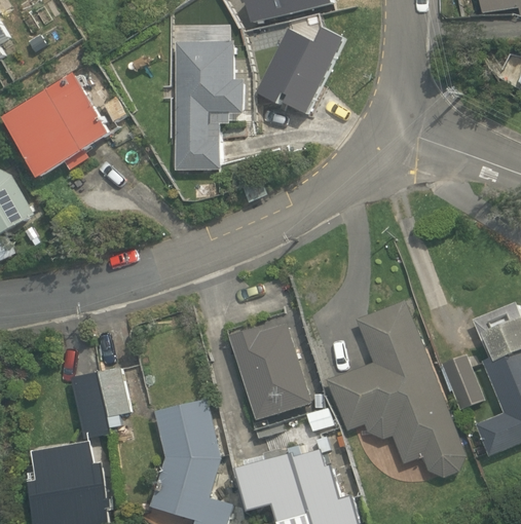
[(520,15),(520,0),(478,0),(480,12),(517,7),(518,16),(520,15)]
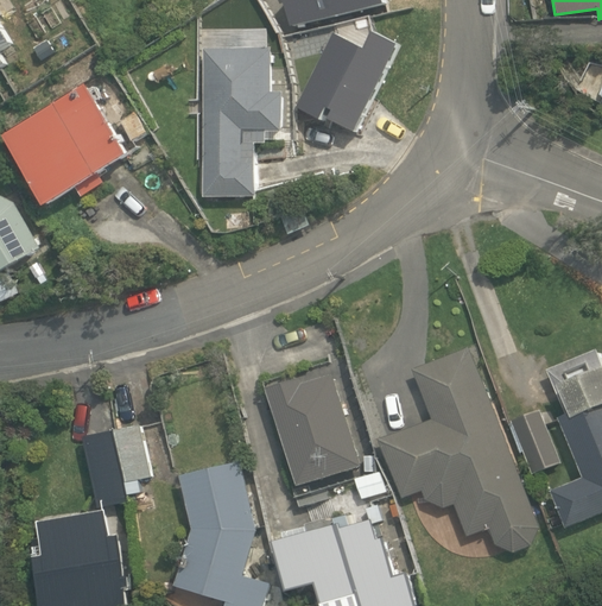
[(0,64),(2,63),(0,60),(0,48),(10,42),(0,26),(0,64)]
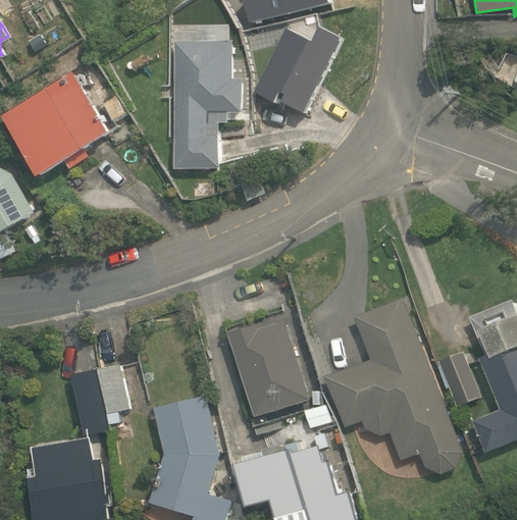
[(172,168),(220,168),(220,122),(229,122),(229,113),(243,112),(243,79),(233,79),(233,41),(173,40),(172,168)]
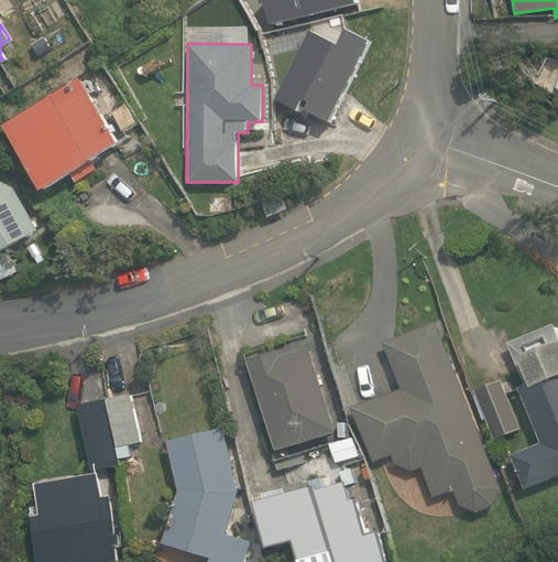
[(83,74),(1,126),(42,192),(119,143),(87,94),(93,90),(83,74)]
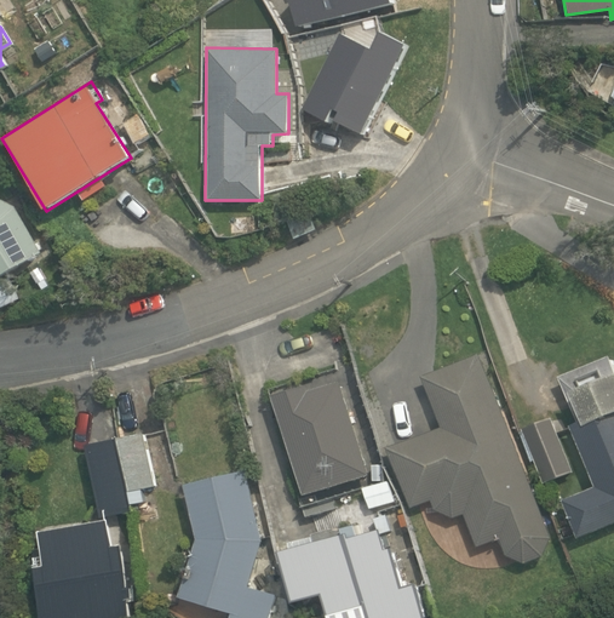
[(132,144),(148,135),(135,113),(120,122),(132,144)]
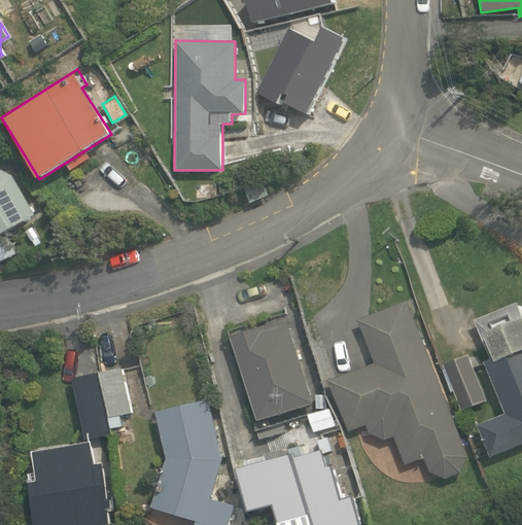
[(0,236),(6,233),(36,215),(11,175),(0,168),(0,236)]
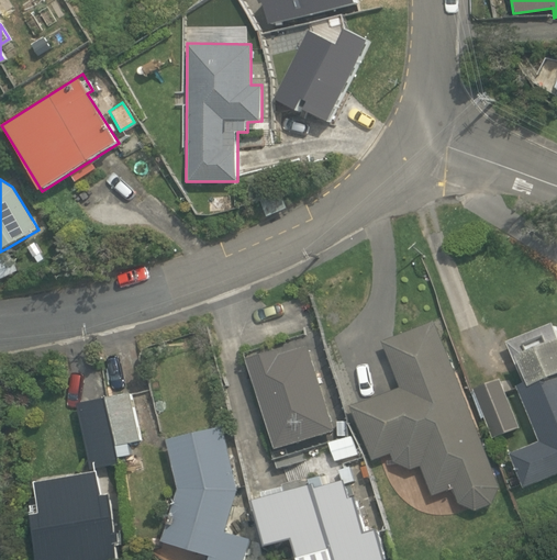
[(265,216),(286,208),(279,193),(259,202),(265,216)]
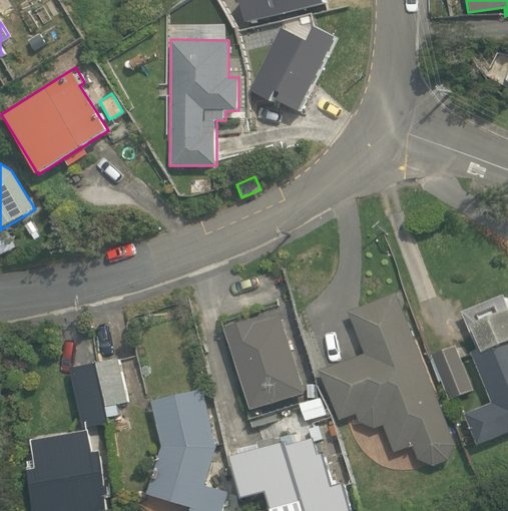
[(6,226),(0,229),(0,252),(16,244),(6,226)]
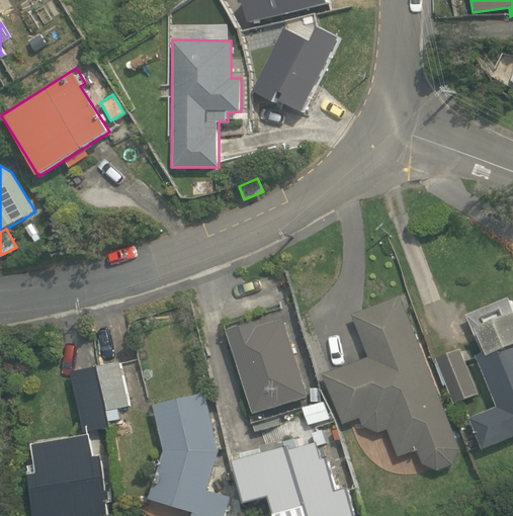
[(366,356),(321,372),(341,424),(357,417),(360,424),(376,432),(386,428),(396,456),(415,449),(420,463),(435,469),(451,463),(457,449),(399,294),(349,314),(366,356)]
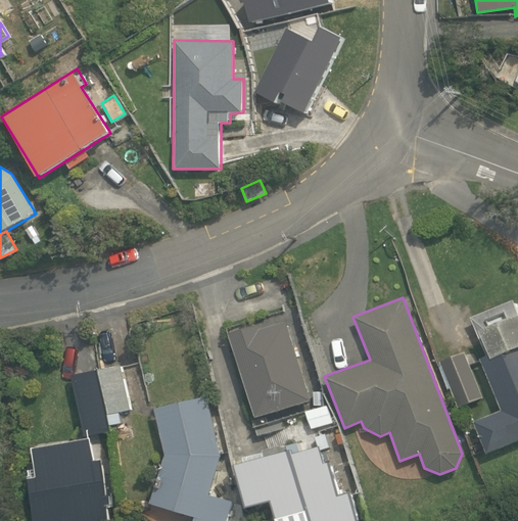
[(485,454),(517,439),(517,315),(512,299),(468,318),(484,356),(478,359),(500,410),(472,421),(485,454)]
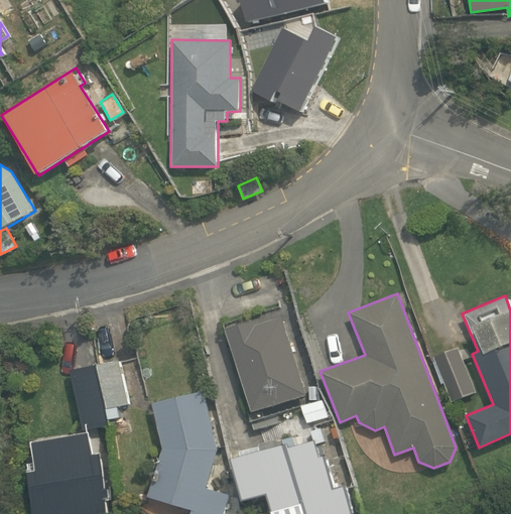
[(253,319),(224,329),(250,411),(304,393),(281,316),(255,325),(253,319)]
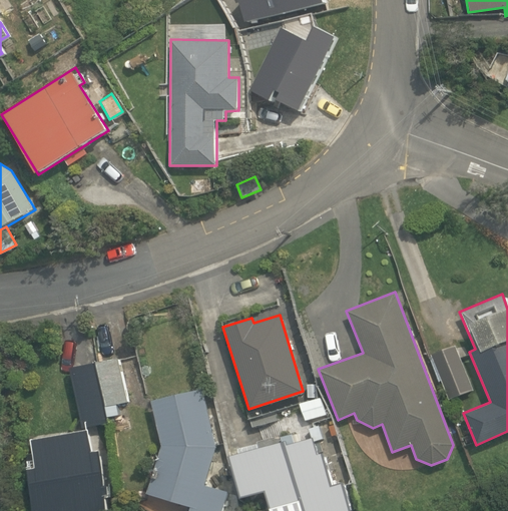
[(454,344),(429,354),(447,400),(472,390),(454,344)]
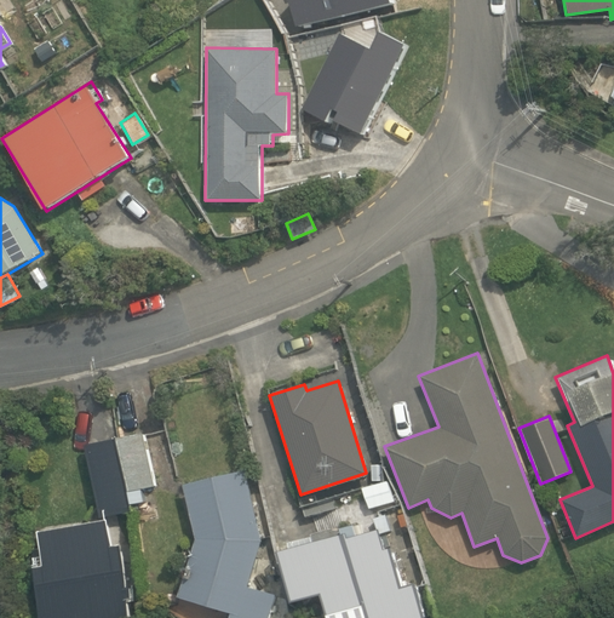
[(141,433),(113,438),(125,491),(130,490),(131,501),(149,497),(147,486),(151,486),(141,433)]
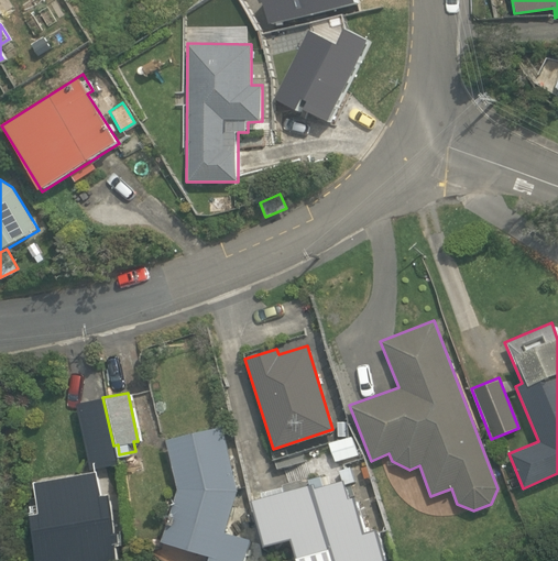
[(88,470),(118,463),(113,446),(102,397),(74,404),(88,470)]
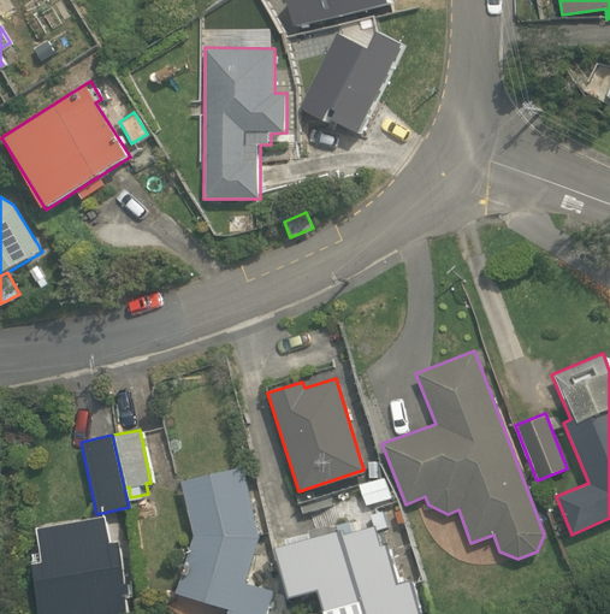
[(366,477),(378,477),(378,460),(366,460),(366,477)]
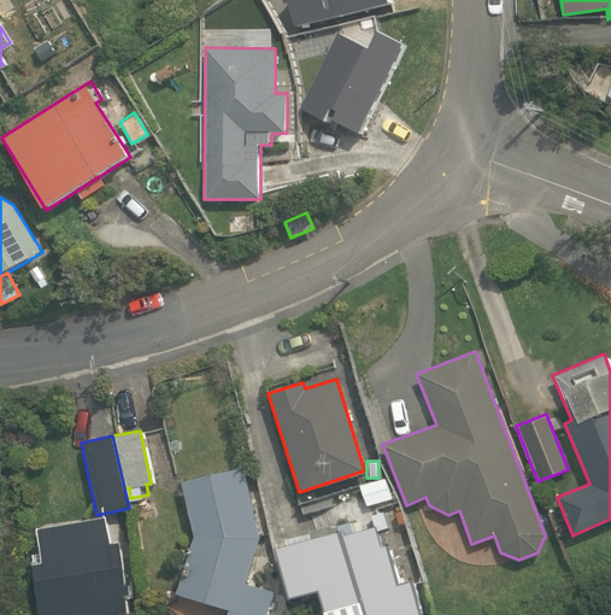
[(265,614),(272,592),(245,584),(259,538),(244,467),(181,482),(194,537),(176,595),(228,610),(227,614),(265,614)]
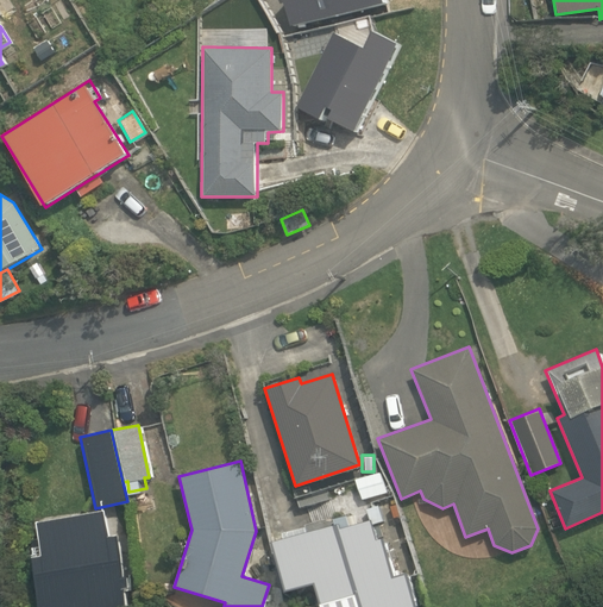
[(378,471),(355,477),(360,499),(384,492),(378,471)]
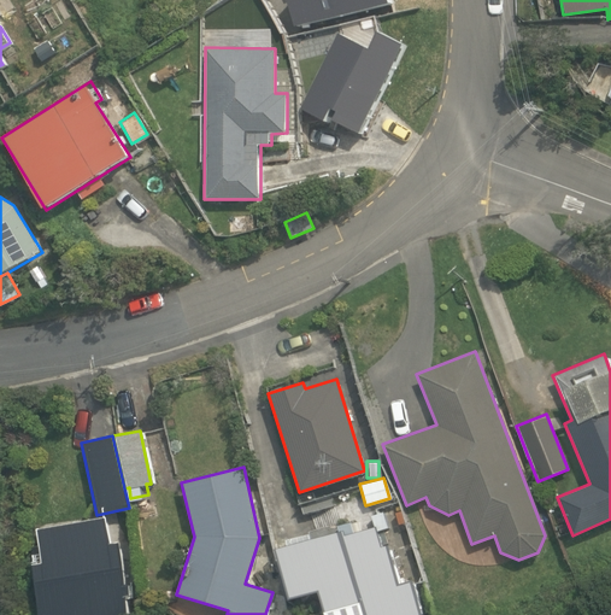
[(41,614),(130,614),(118,544),(110,545),(105,517),(36,529),(41,552),(31,555),(34,564),(33,564),(41,614)]
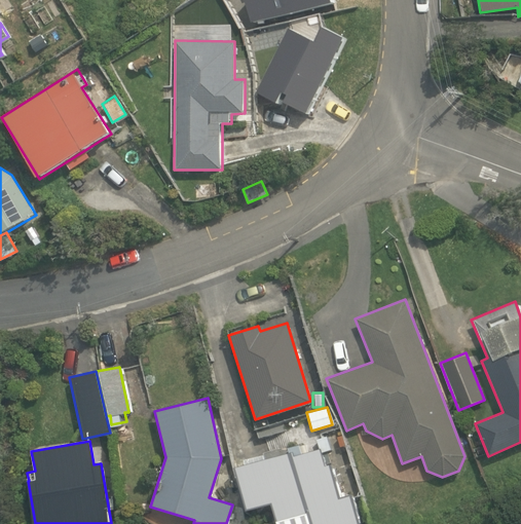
[(320,449),(301,455),(297,445),(288,448),(287,446),(260,453),(261,455),(242,460),(244,466),(236,469),(249,512),(271,504),(276,522),(293,518),(294,523),(359,523),(351,494),(340,497),(330,464),(325,466),(320,449)]
